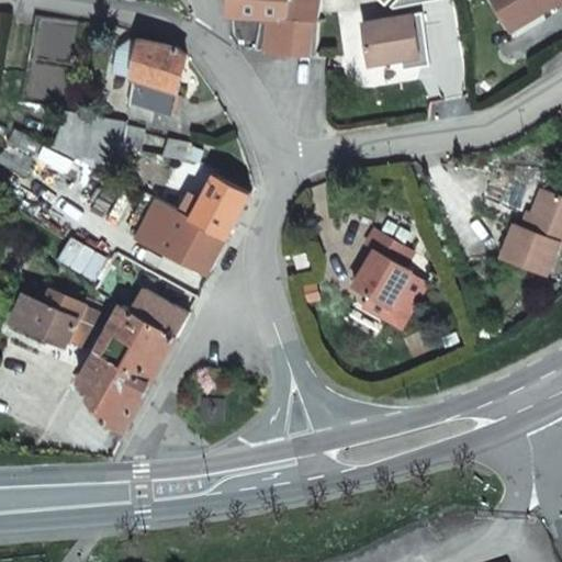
[(258,48),(313,54),(317,0),(226,0),(226,13),(261,17),(258,48)]
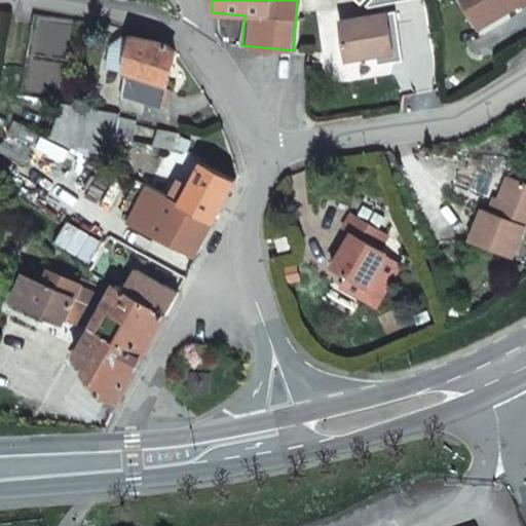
[(463,0),(478,24),(511,5),(512,7),(524,0),(463,0)]
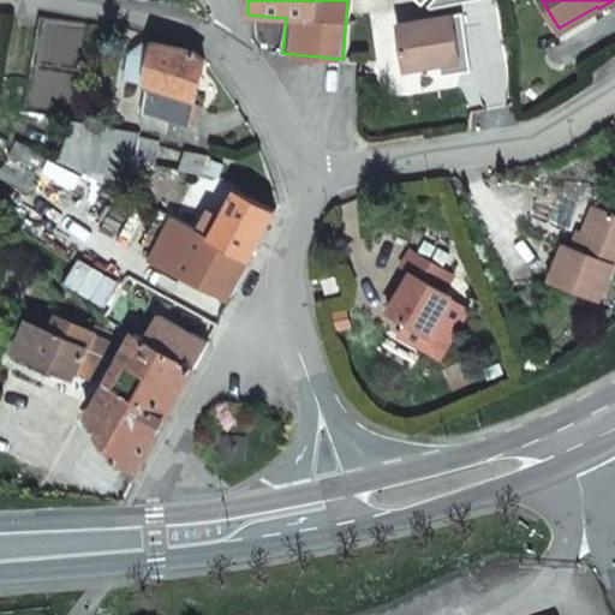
[(603,17),(598,9),(597,6),(559,28),(565,37),(603,17)]
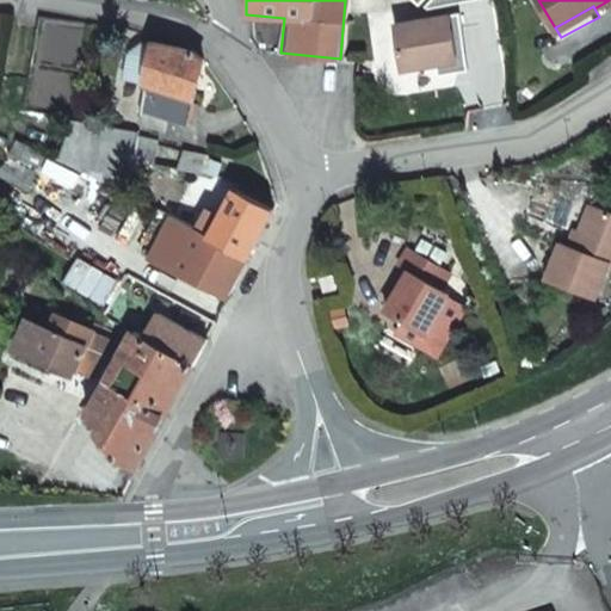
[(455,61),(456,71),(477,66),(469,14),(395,25),(402,69),(455,61)]
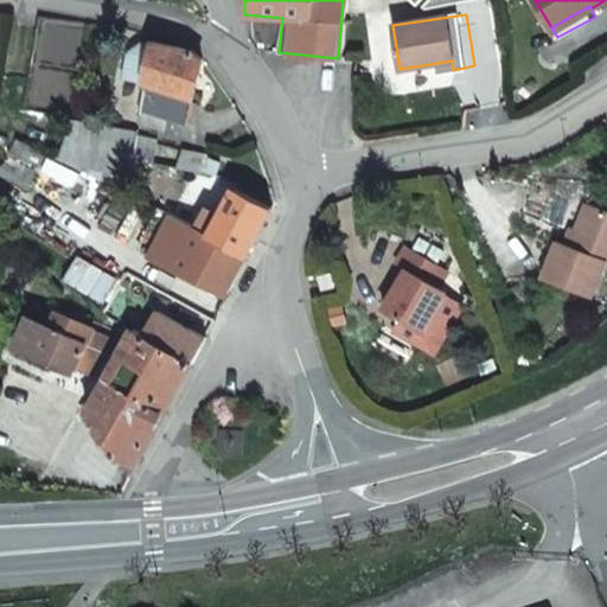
[(122,76),(144,80),(151,44),(141,42),(127,51),(122,76)]
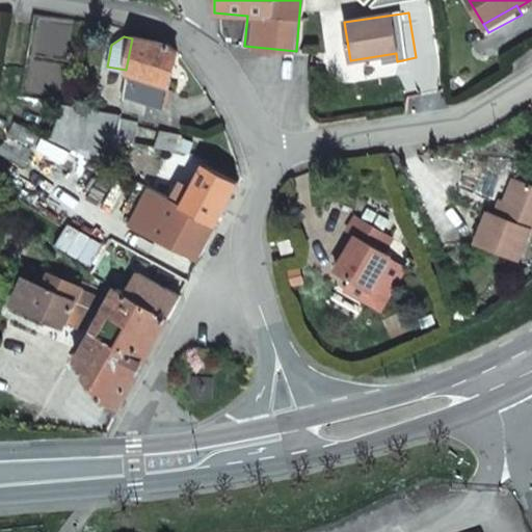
[(145,102),(162,107),(175,52),(167,45),(132,36),(132,38),(126,70),(122,94),(145,102)]
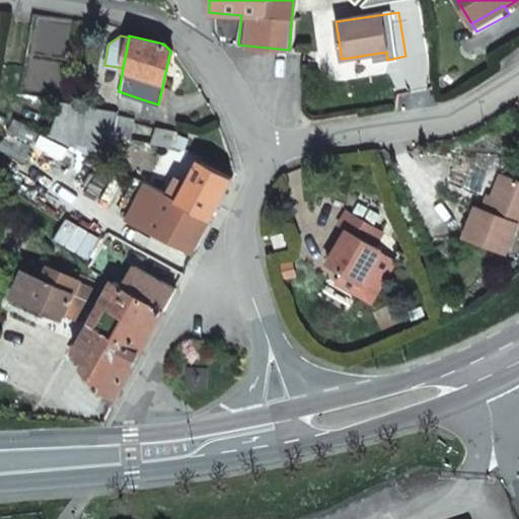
[(117,103),(139,110),(142,99),(119,91),(117,103)]
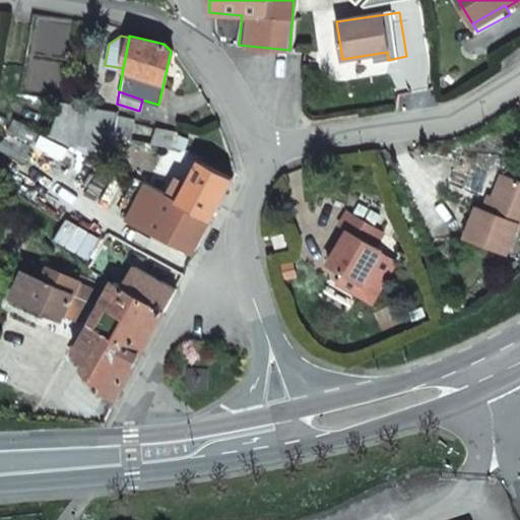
[(111,135),(114,120),(115,111),(61,101),(49,135),(107,164),(111,135)]
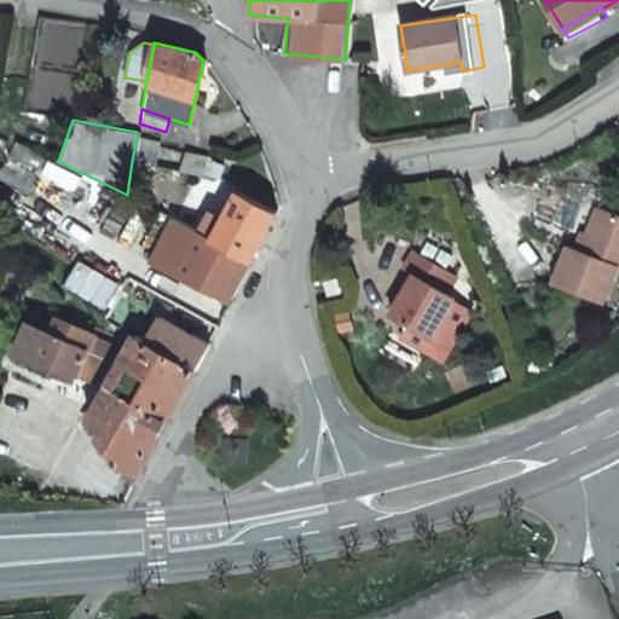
[(0,175),(0,178),(28,194),(47,155),(18,140),(0,175)]
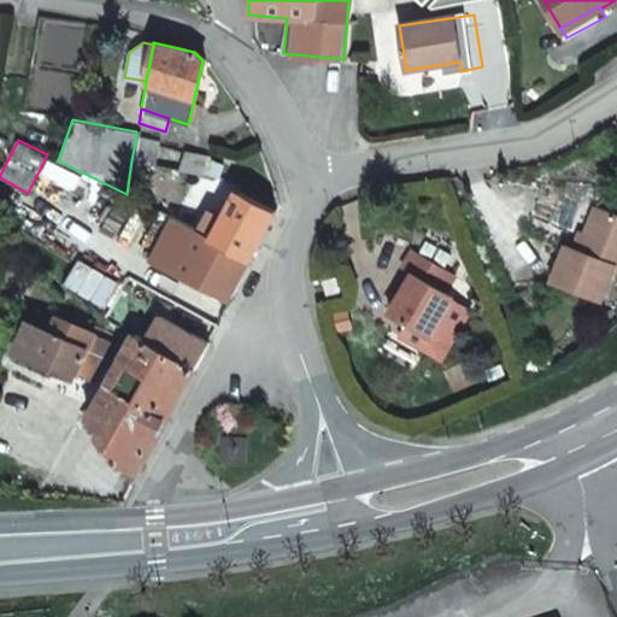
[(156,165),(159,147),(135,142),(131,160),(156,165)]
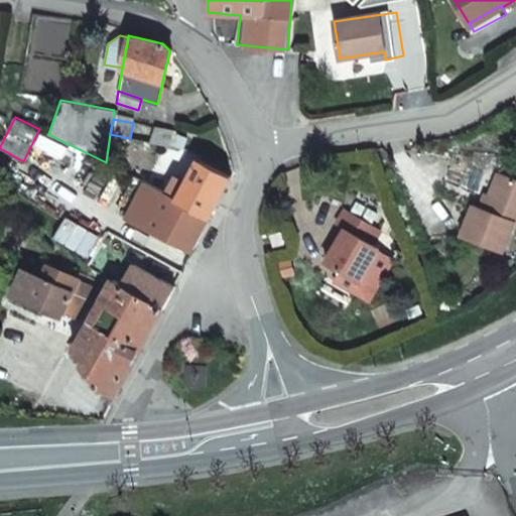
[(149,142),(168,146),(172,132),(154,127),(149,142)]
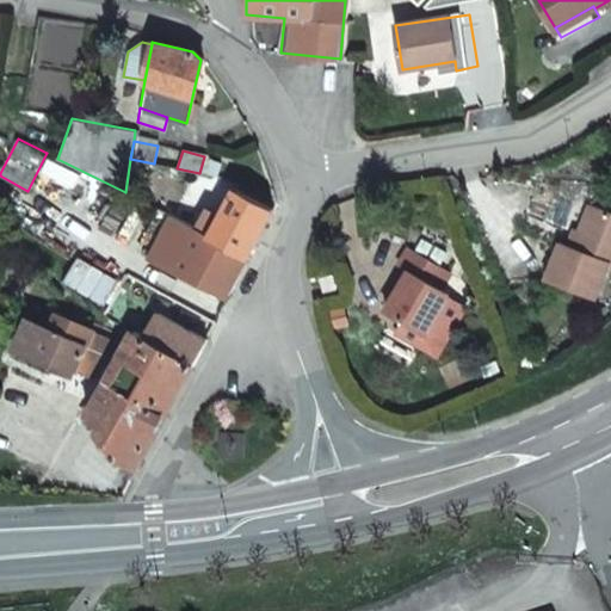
[(217,177),(221,160),(204,156),(199,173),(214,177),(217,177)]
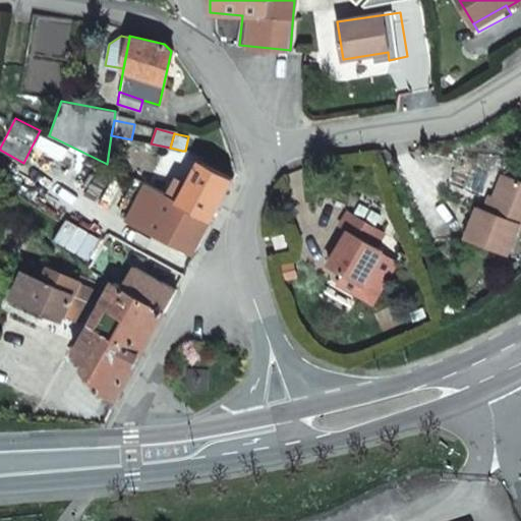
[(188,166),(195,154),(185,151),(182,151),(177,160),(188,166)]
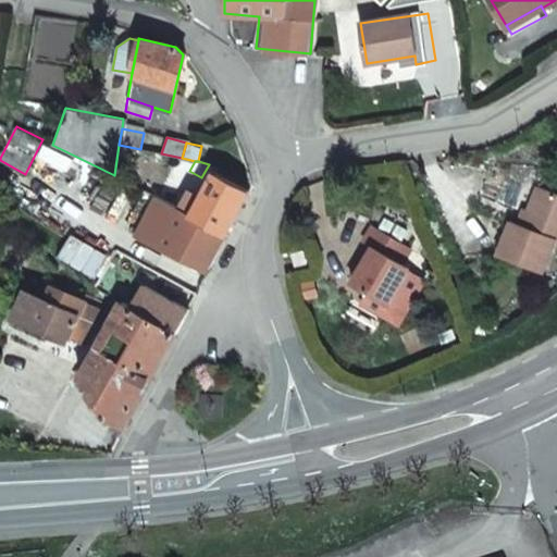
[(192,215),(226,234),(248,192),(212,173),(192,215)]
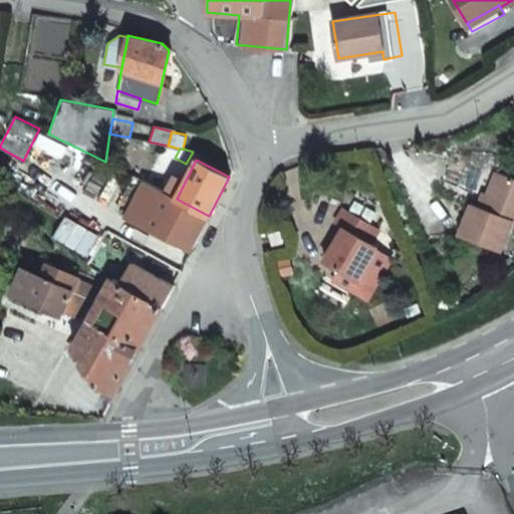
[(512,222),(513,222),(513,180),(496,173),(482,208),(472,205),(459,235),(500,251),(512,222)]
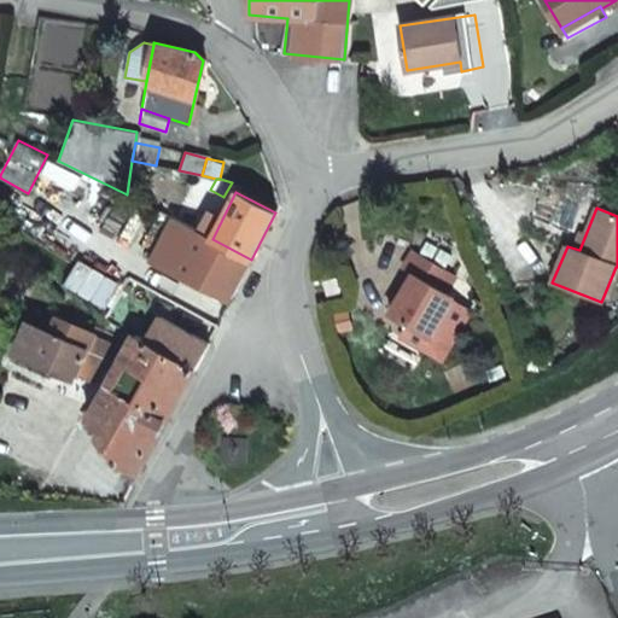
[(251,260),(213,239),(173,219),(151,258),(229,301),(251,260)]
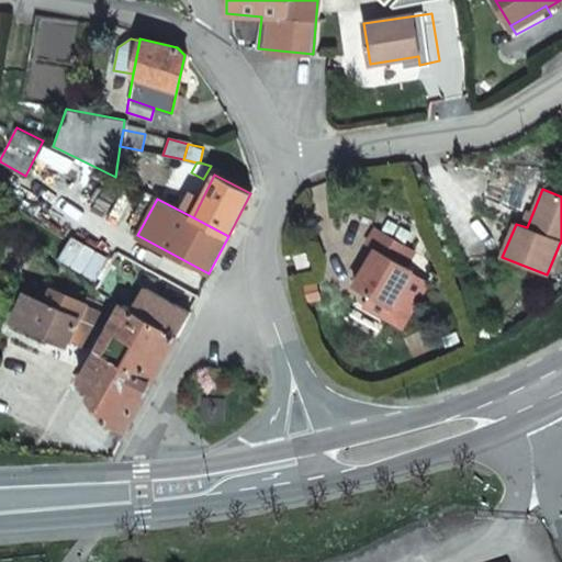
[(353,285),(370,295),(390,307),(409,274),(412,270),(404,266),(413,251),(375,229),(367,245),(374,250),(353,285)]
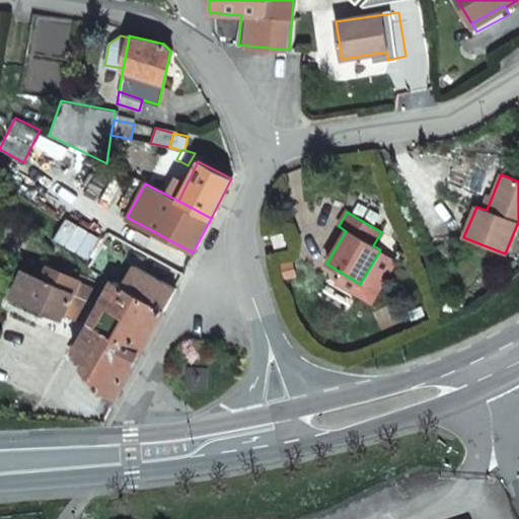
[(281,233),(270,236),(273,248),(284,245),(281,233)]
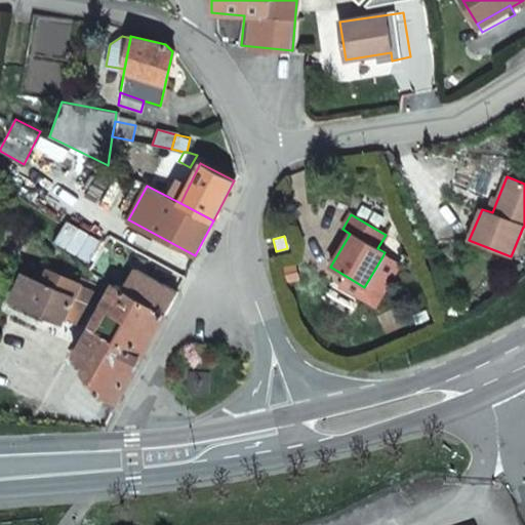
[(373,308),(399,267),(382,256),(364,287),(346,276),(338,287),(373,308)]
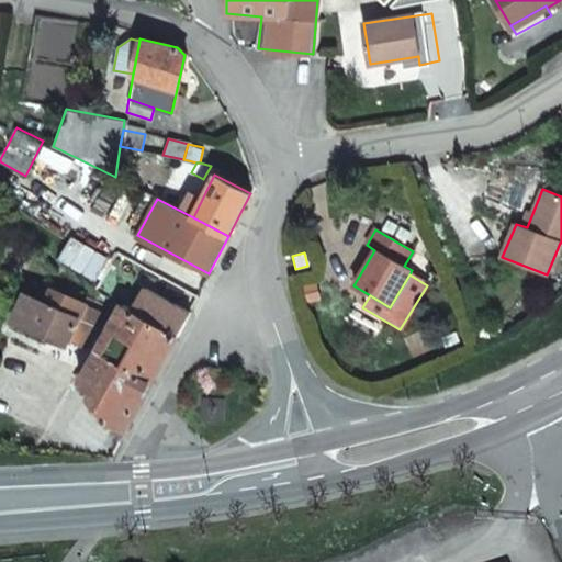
[(91,326),(97,328),(103,313),(45,288),(38,301),(25,294),(10,327),(43,343),(47,335),(66,343),(68,340),(74,343),(82,346),(91,326)]
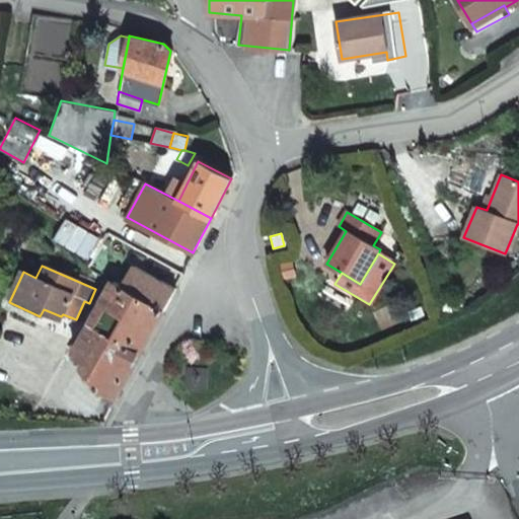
[(134,267),(123,286),(162,309),(173,288),(134,267)]
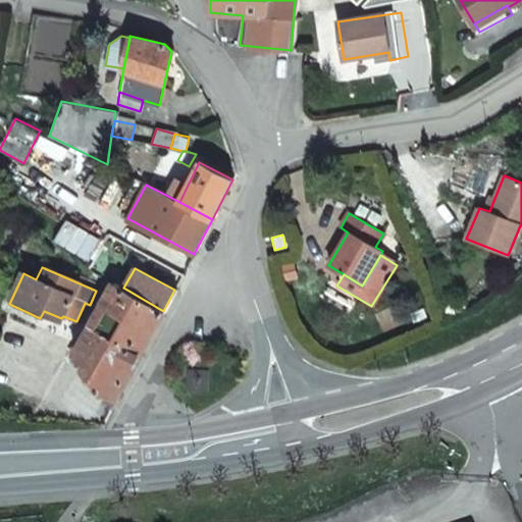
[(91,384),(115,400),(163,311),(123,288),(114,281),(73,356),(91,384)]
